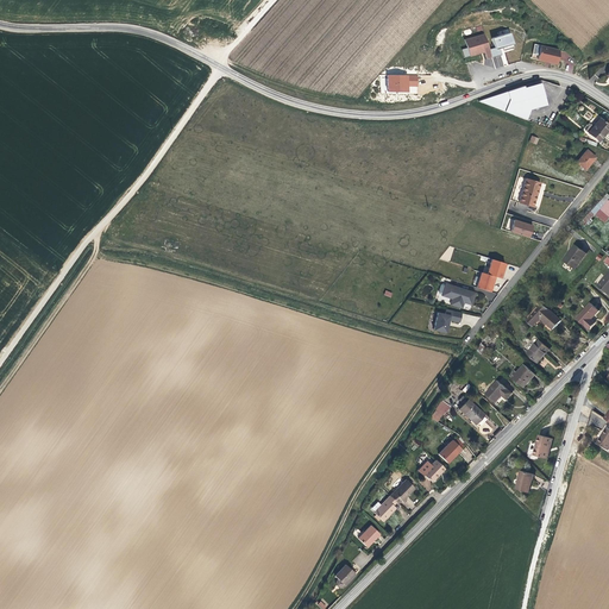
[(493,57),(485,35),(466,39),(471,56),(482,54),(482,51),(484,51),(487,58),(493,57)]
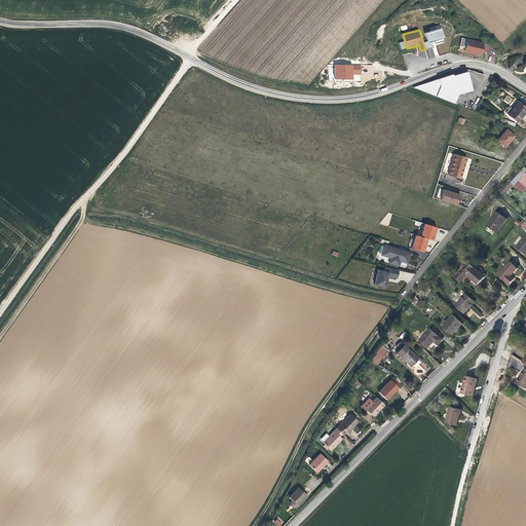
[(482,55),(484,43),(462,38),(460,50),(471,52),(472,51),(476,52),(476,53),(482,55)]
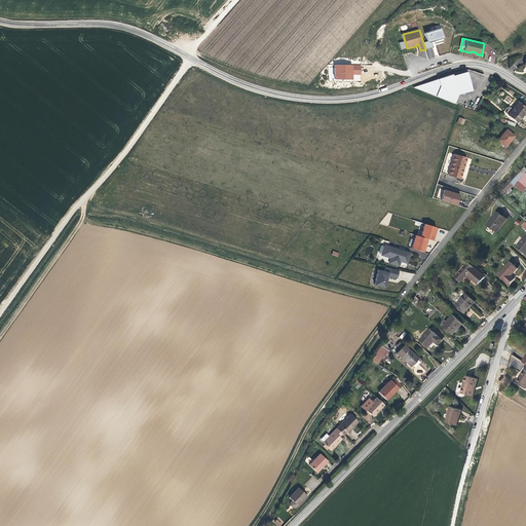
[(361,65),(336,65),(336,80),(353,80),(353,75),(361,75),(361,65)]
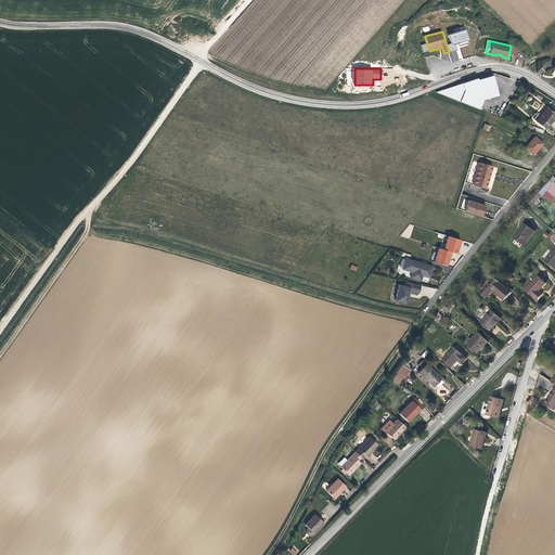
[(499,97),(493,76),(478,80),(478,78),(437,92),(480,110),(483,100),(499,97)]
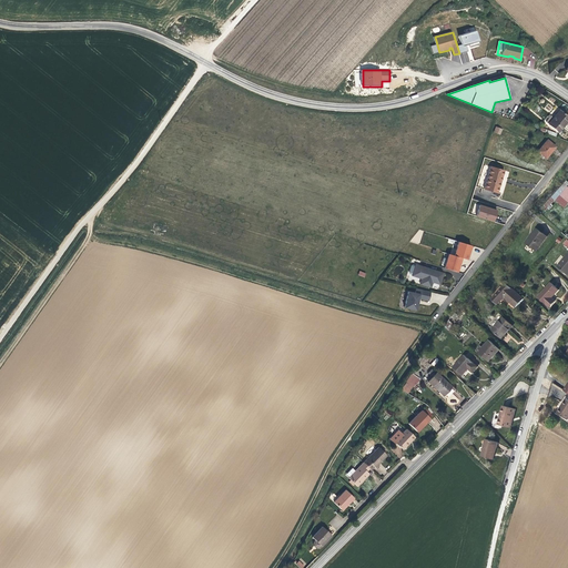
[(546,121),(560,132),(567,121),(567,115),(560,109),(554,118),(550,115),(546,121)]
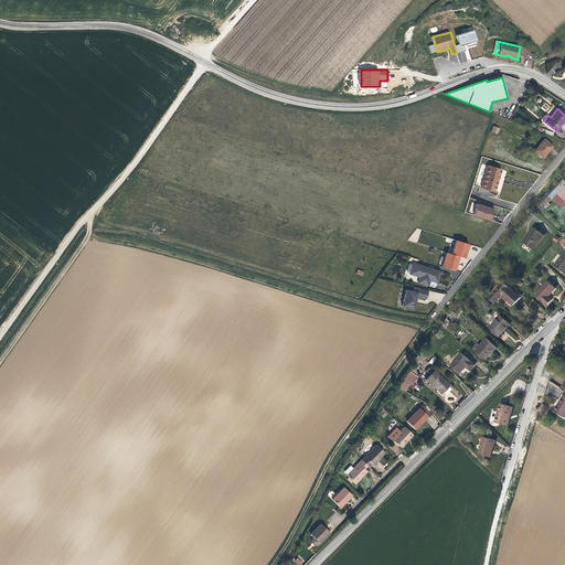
[(554,146),(545,139),(535,150),(545,158),(554,146)]
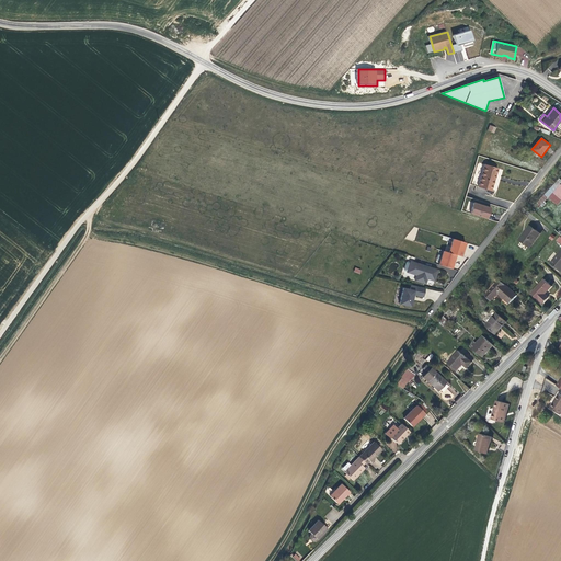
[(504,169),(480,162),(472,184),(496,191),(504,169)]
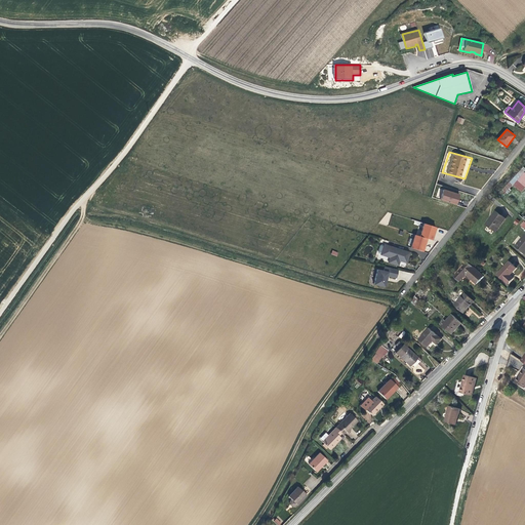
[(524,171),(524,166),(502,190),(506,193),(524,171)]
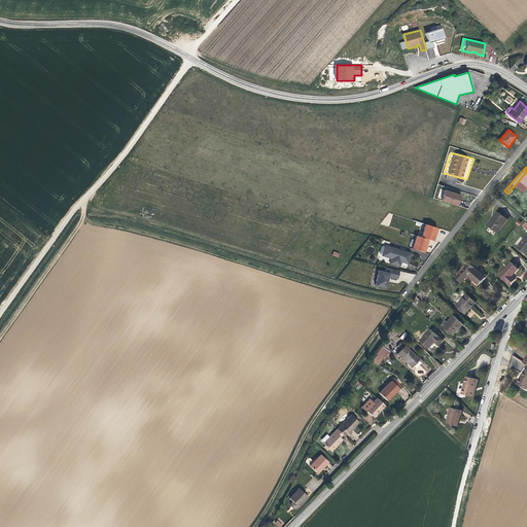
[(526,191),(526,174),(518,185),(526,192),(526,191)]
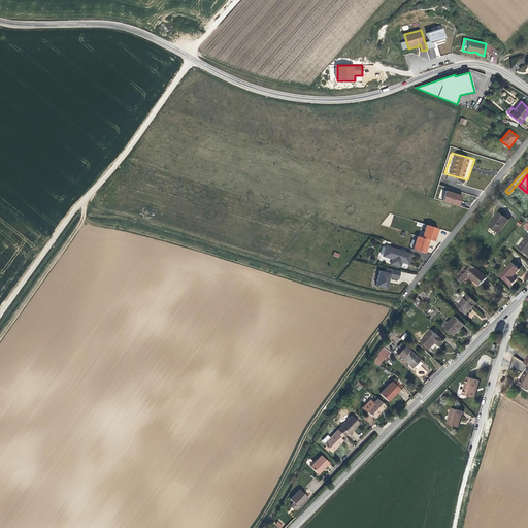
[(447,190),(443,200),(459,205),(463,195),(457,194),(456,194),(454,193),(455,193),(447,190)]
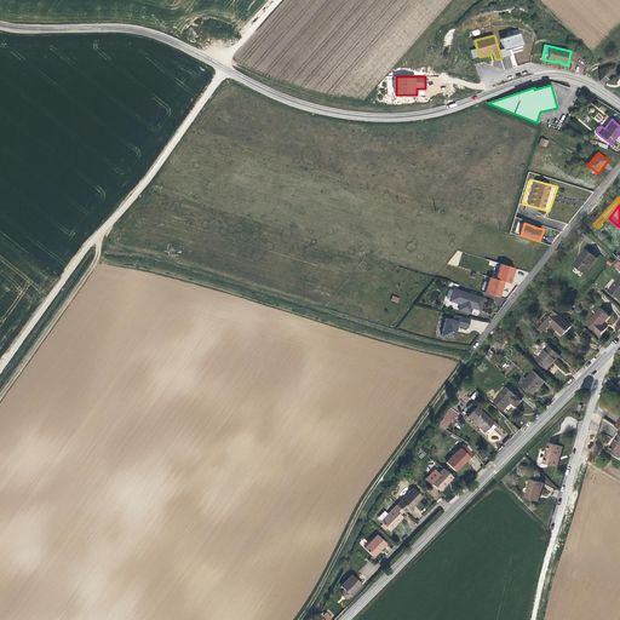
[(586,247),(574,262),(584,270),(597,256),(586,247)]
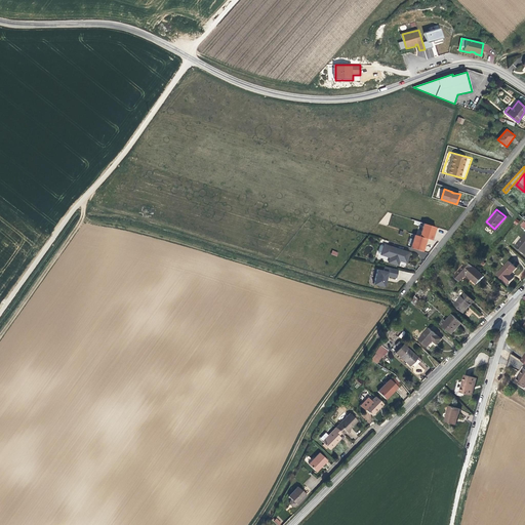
[(386,211),(380,224),(387,226),(392,213),(386,211)]
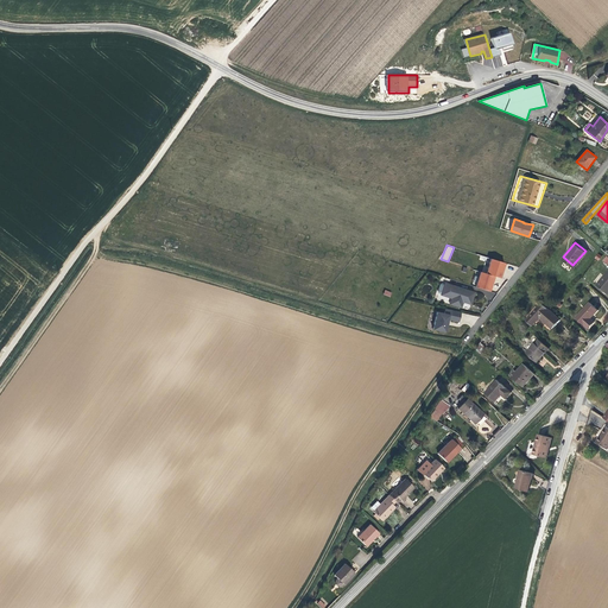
[(502,278),(507,263),(491,259),(487,273),(481,272),(476,287),(492,292),(496,277),(502,278)]
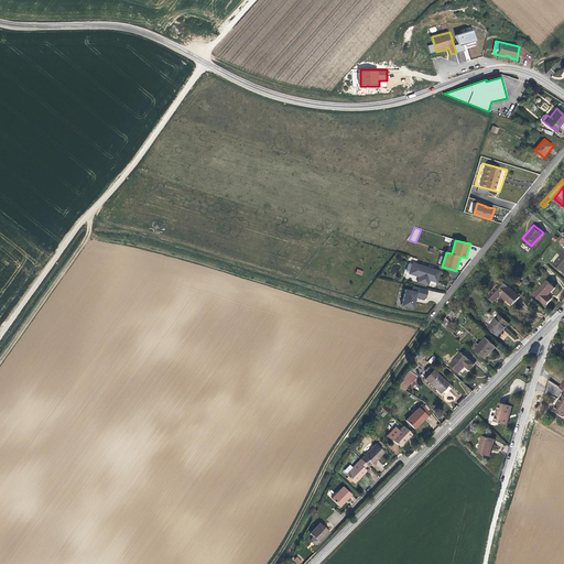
[(432,281),(437,282),(441,271),(413,262),(410,273),(420,277),(418,282),(429,285),(431,281),(432,281)]
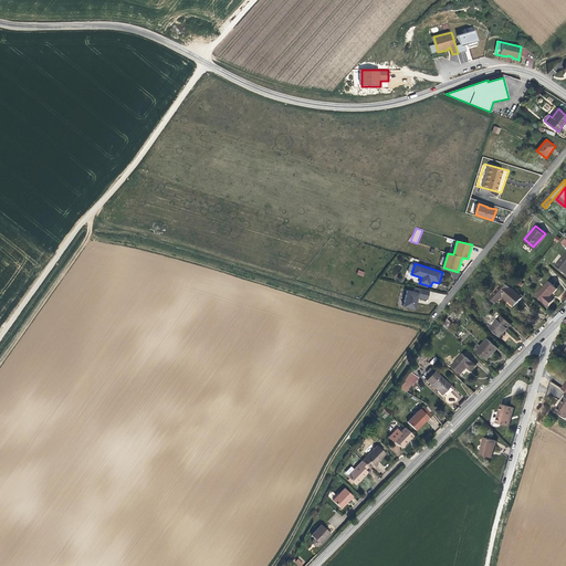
[(552,296),(558,289),(551,282),(538,296),(549,306),(555,300),(552,296)]
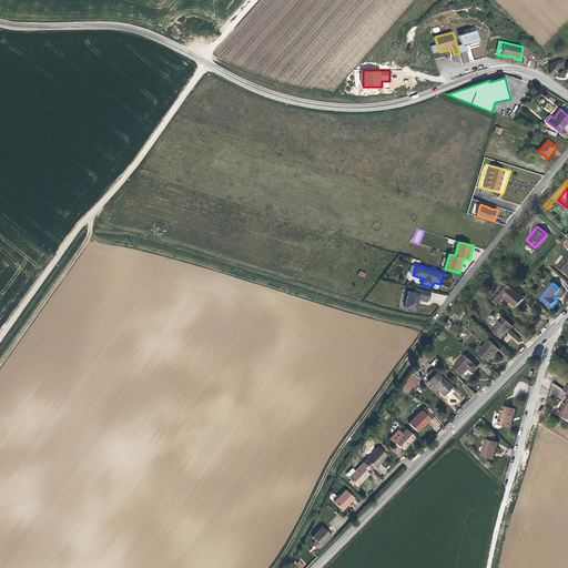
[(505,288),(495,300),(500,305),(506,297),(519,308),(526,300),(510,285),(507,290),(505,288)]
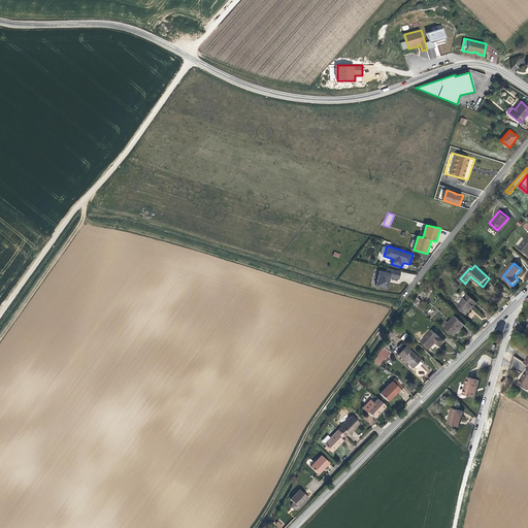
[(400,279),(402,271),(388,268),(387,272),(381,271),(377,286),(388,289),(391,277),(400,279)]
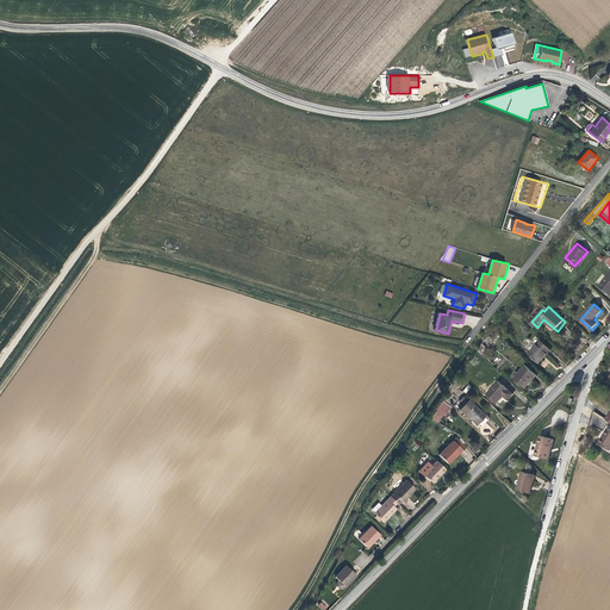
[(531,354),(541,363),(553,350),(542,341),(531,354)]
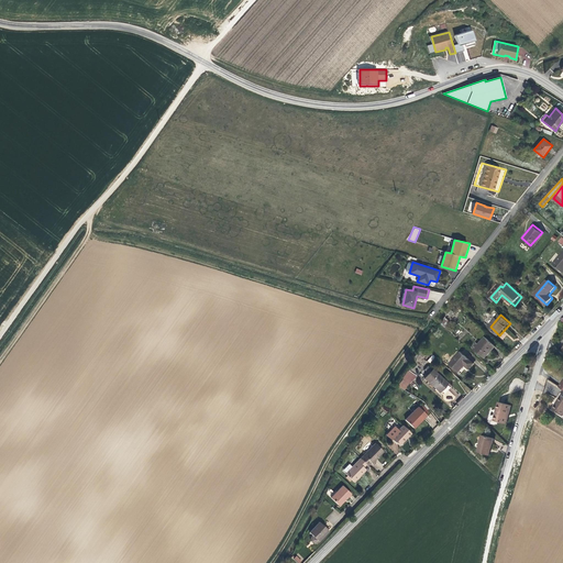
[(496,345),(486,338),(476,349),(486,356),(496,345)]
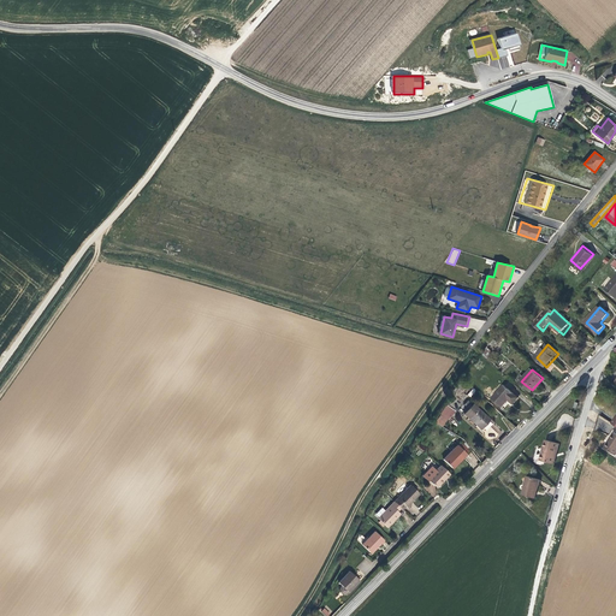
[(466,384),(460,391),(462,394),(465,395),(471,388),(466,384)]
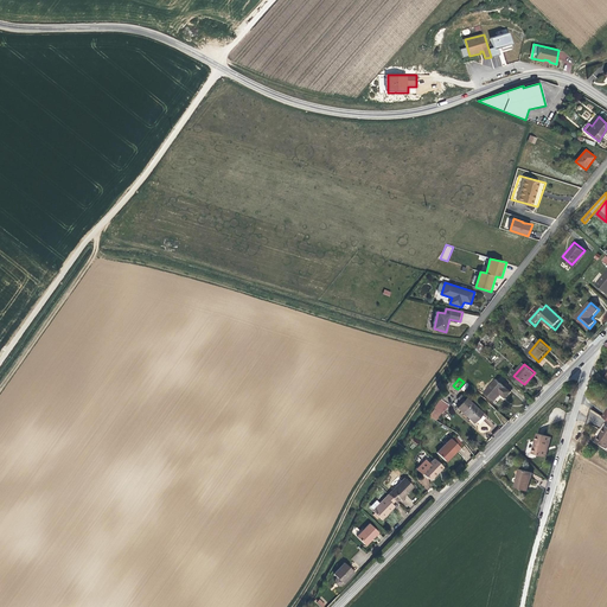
[(497,379),(486,393),(496,400),(500,394),(505,397),(511,391),(497,379)]
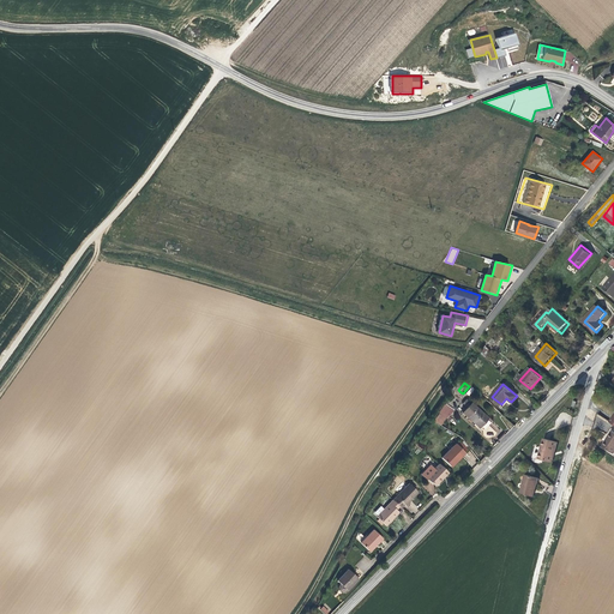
[(445,403),(435,421),(444,426),(453,408),(445,403)]
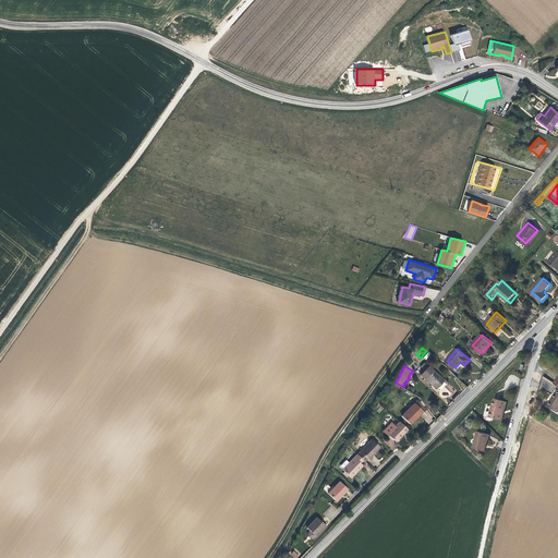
[(429,367),(422,377),(437,389),(445,380),(429,367)]
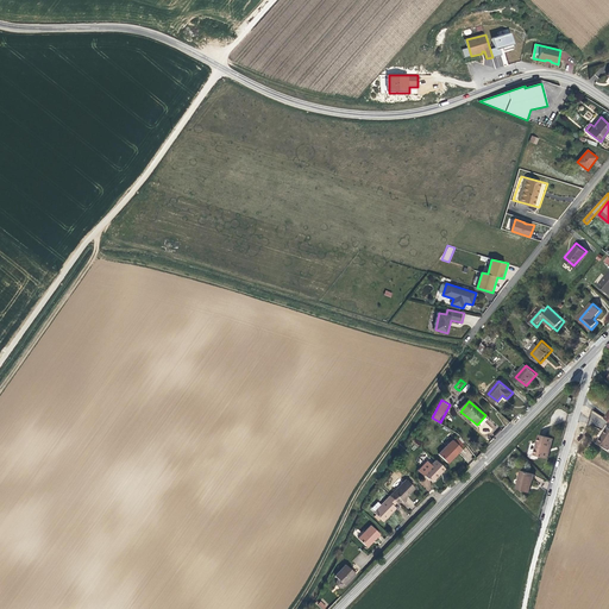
[(538,435),(533,456),(547,458),(552,439),(538,435)]
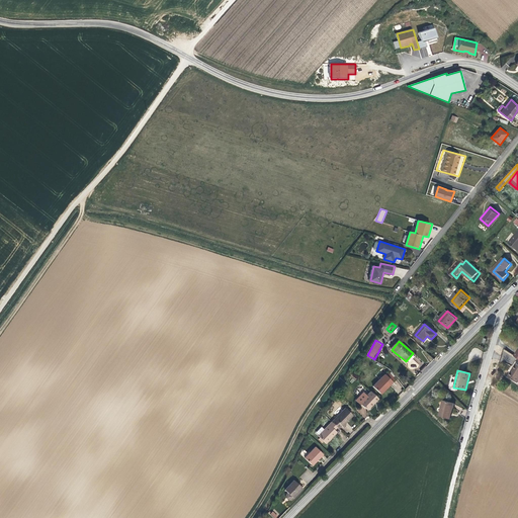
[(389,372),(386,374),(394,381),(396,378),(389,372)]
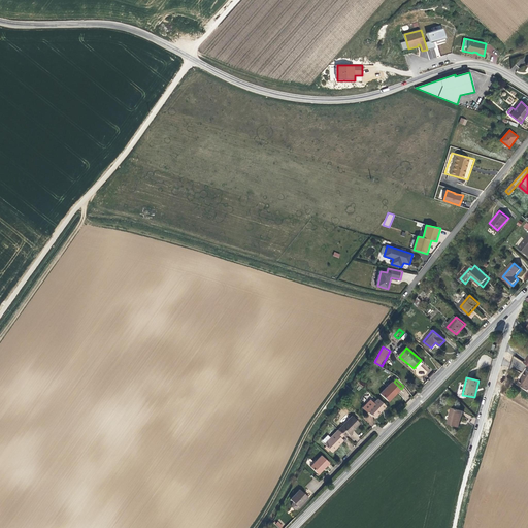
[(401,390),(393,382),(382,394),(390,401),(401,390)]
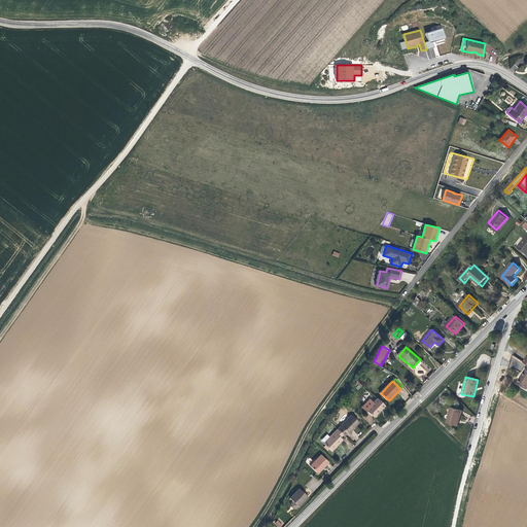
[(385,406),(378,398),(374,402),(371,399),(361,408),(365,412),(366,411),(374,418),(385,406)]
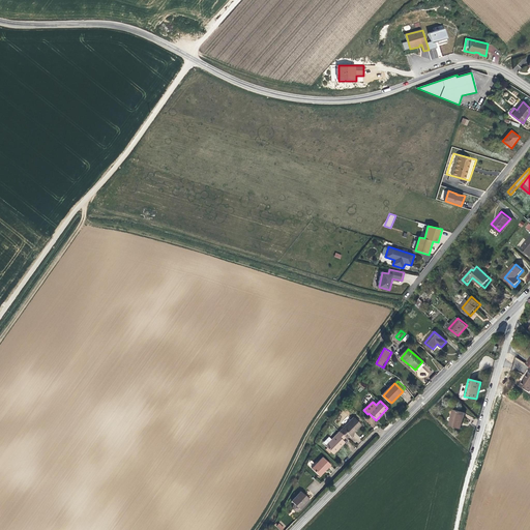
[(465,411),(453,408),(449,424),(461,428),(465,411)]
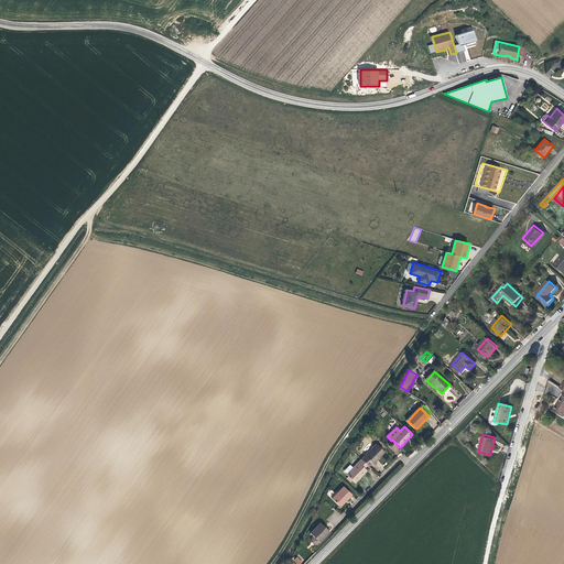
[(377,444),(361,458),(367,465),(369,466),(372,463),(372,464),(384,452),(383,449),(377,444)]
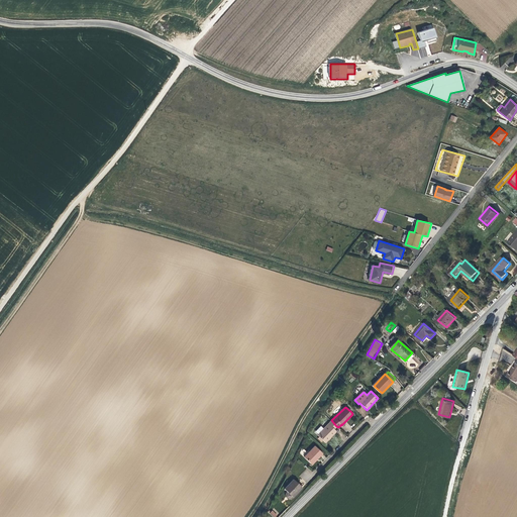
[(336,426),(331,420),(317,435),(319,436),(323,440),(324,442),(335,431),(334,429),(336,426)]
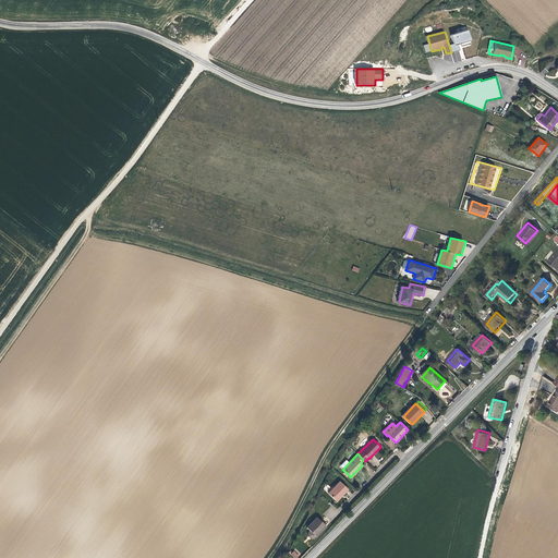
[(339,481),(327,493),(336,501),(347,489),(339,481)]
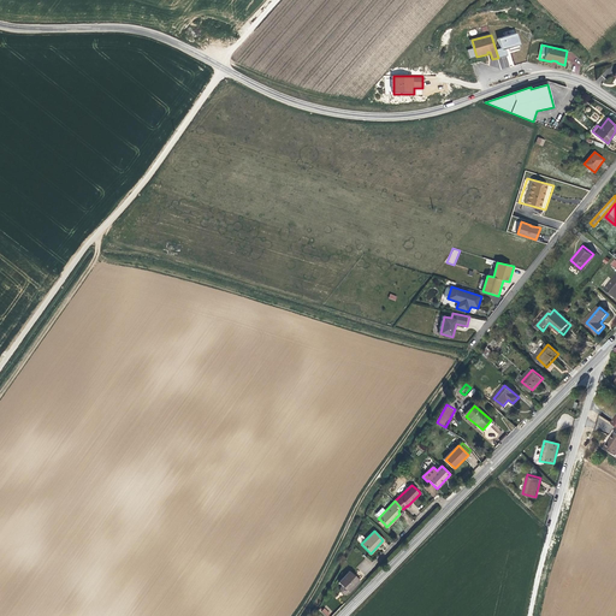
[(347,590),(357,580),(349,570),(337,581),(339,584),(338,586),(338,588),(338,590),(339,591),(341,593),(343,593),(344,593),(348,592),(347,590)]
